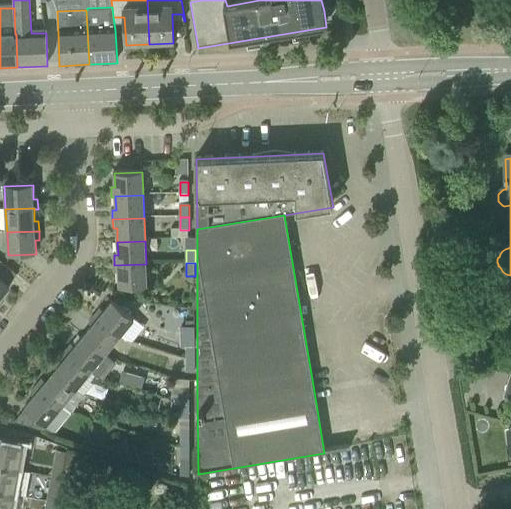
[(147,287),(146,264),(114,265),(115,274),(119,274),(119,288),(147,287)]
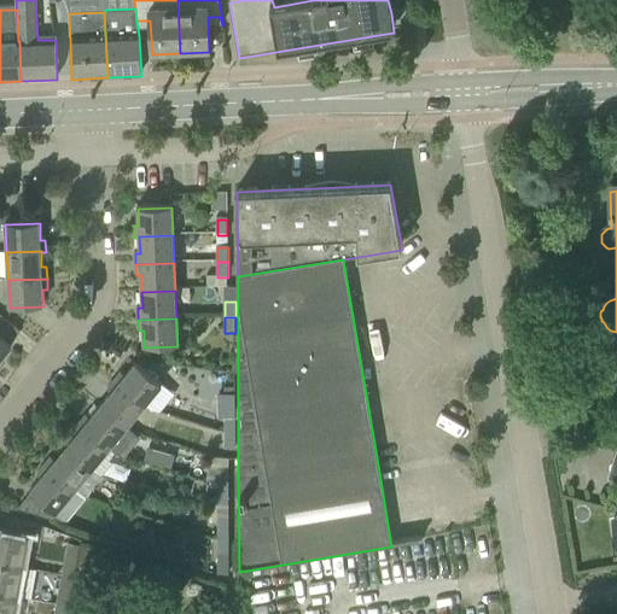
[(12,348),(0,337),(0,369),(5,364),(1,361),(12,348)]
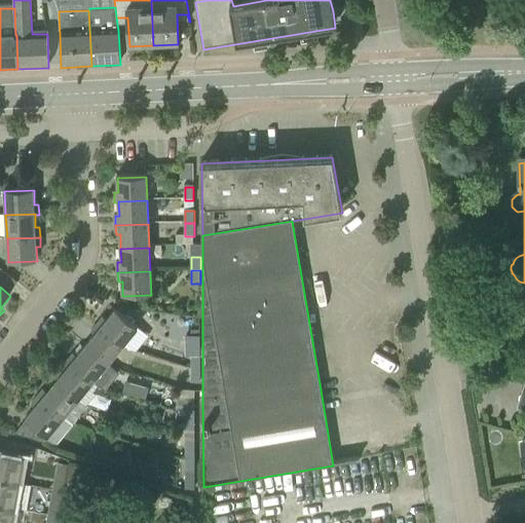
[(139,329),(132,324),(116,310),(107,322),(104,319),(98,326),(123,347),(139,329)]
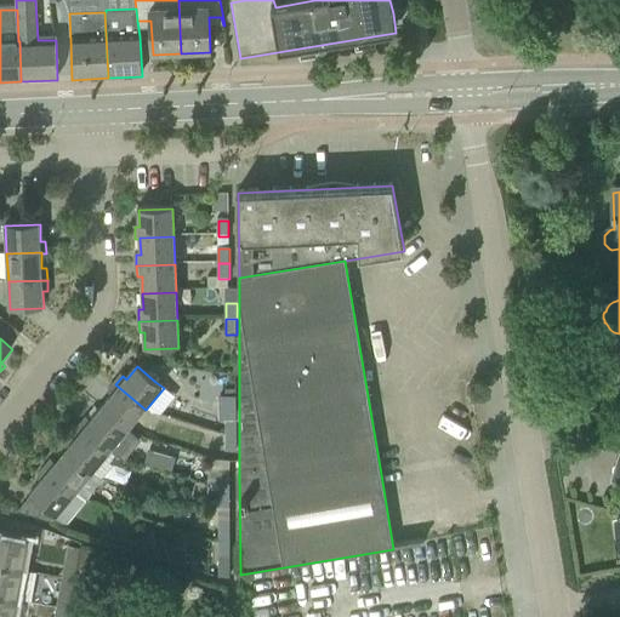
[(146,410),(115,384),(108,394),(112,396),(101,410),(128,432),(146,410)]
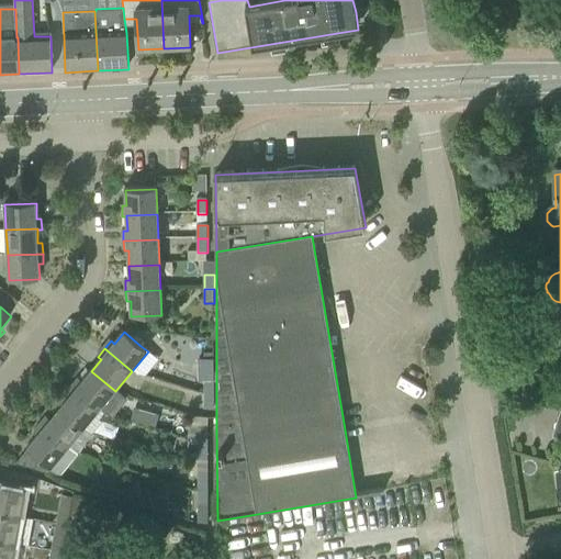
[(214,360),(198,360),(199,383),(204,382),(206,382),(214,382),(214,360)]
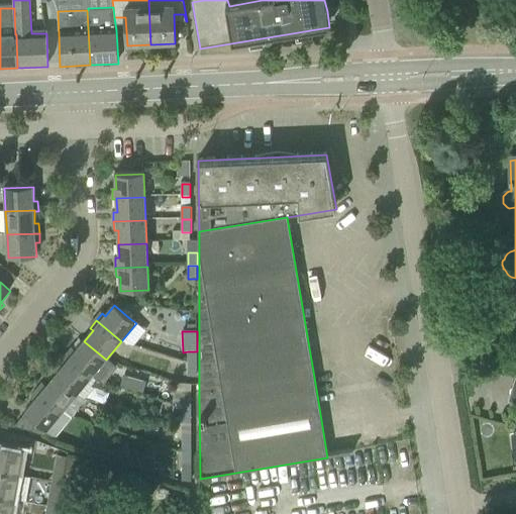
[(106,360),(84,341),(76,351),(73,349),(67,356),(91,377),(106,360)]
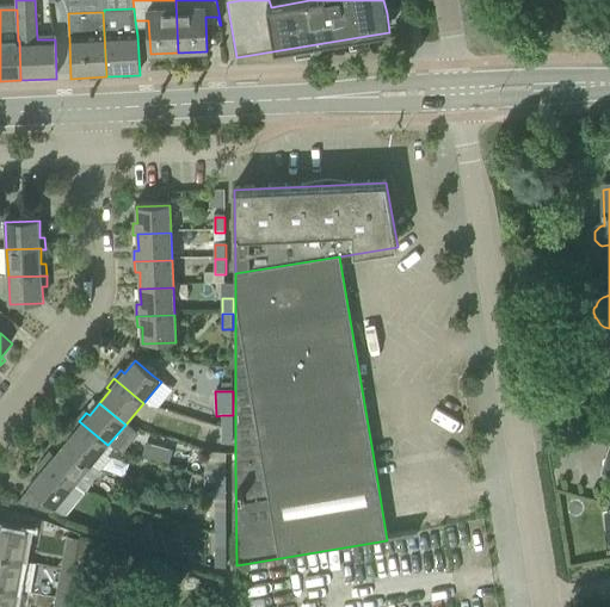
[(225,415),(222,415),(222,429),(235,429),(235,415),(233,415),(225,415)]
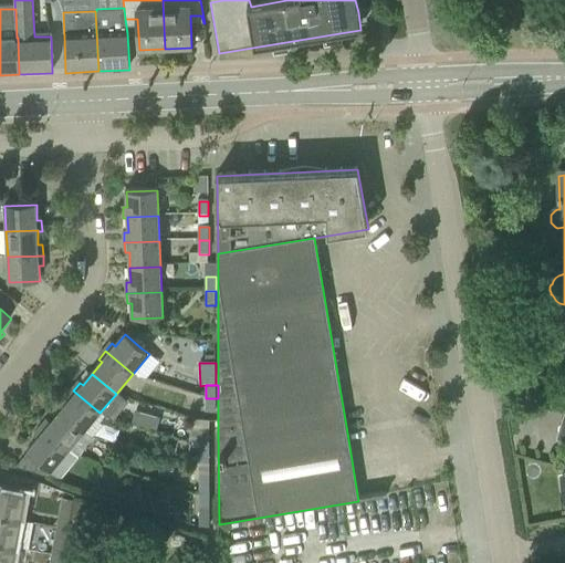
[(70,402),(60,413),(84,433),(100,413),(73,391),(66,398),(70,402)]
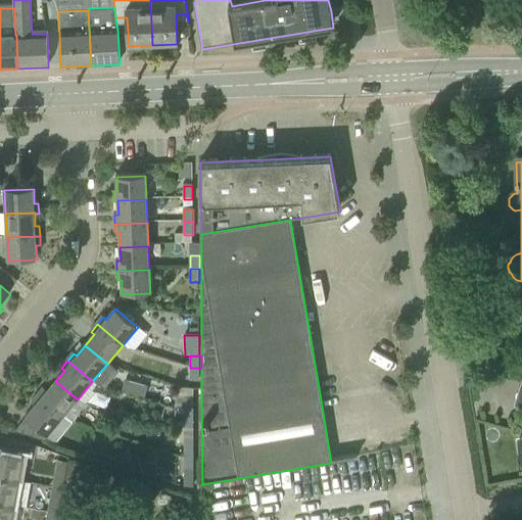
[(201,368),(190,368),(190,380),(201,380),(201,368)]
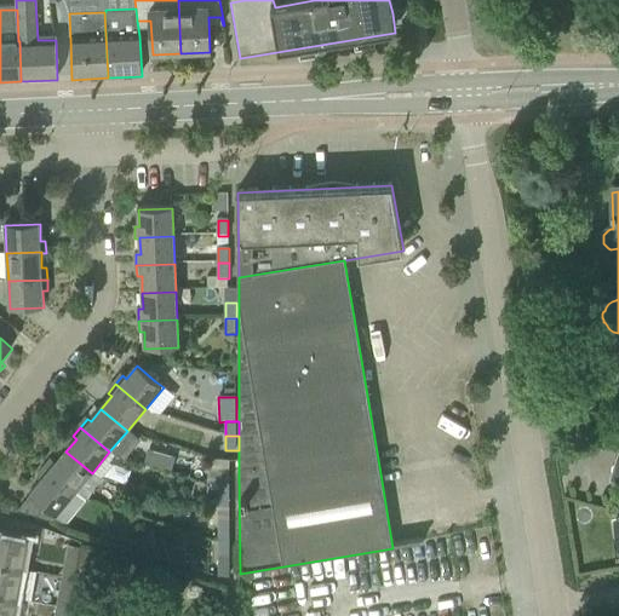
[(92,473),(66,452),(56,464),(52,461),(45,470),(74,495),(92,473)]
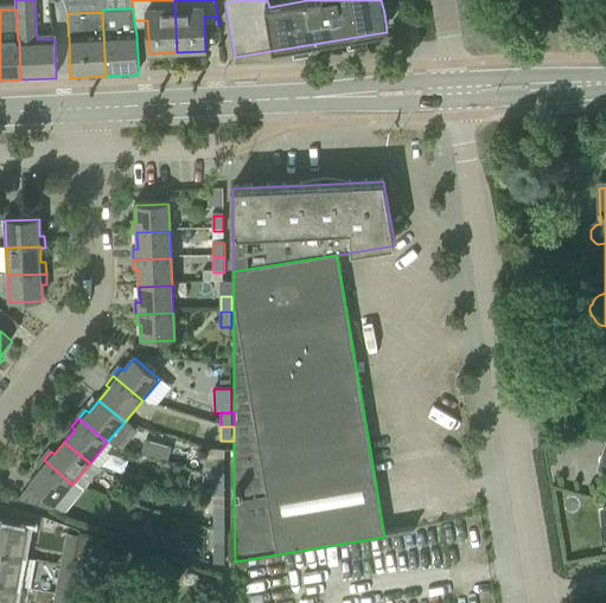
[(72,485),(44,460),(37,468),(40,472),(30,485),(49,499),(56,506),(72,485)]
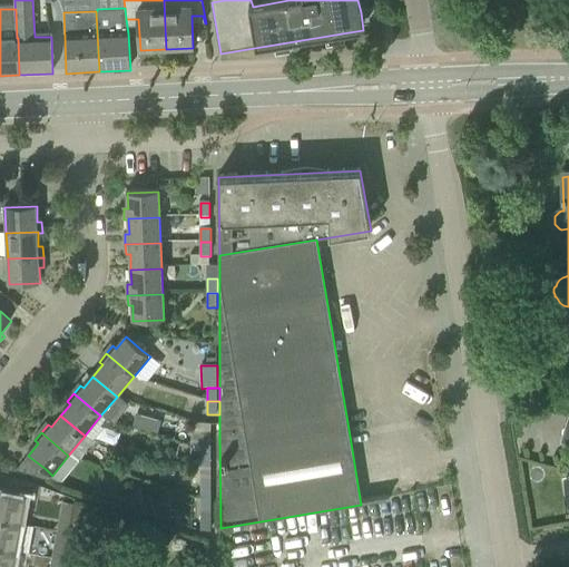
[(211,436),(200,436),(200,449),(211,449),(211,436)]
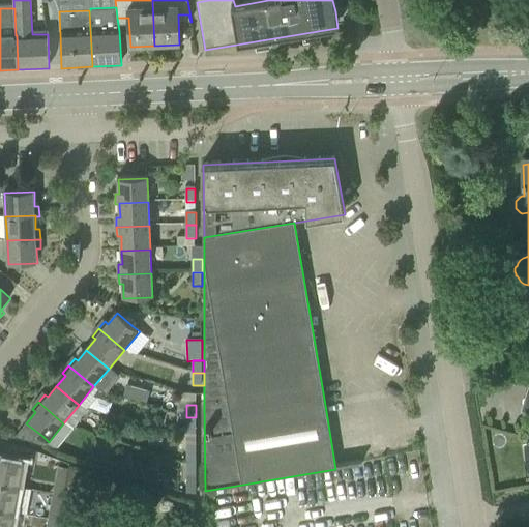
[(196,417),(186,417),(187,431),(196,431),(196,417)]
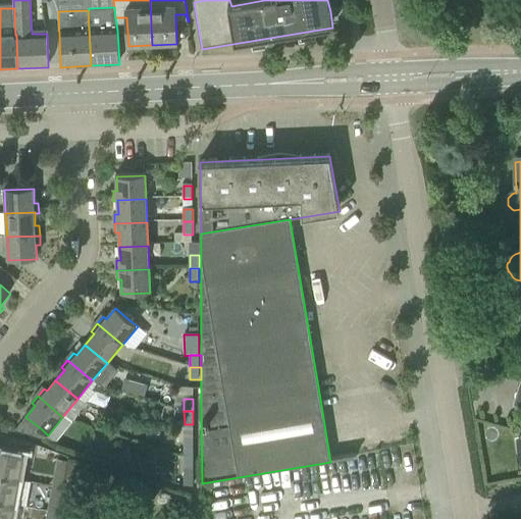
[(185,444),(185,456),(193,456),(193,444),(185,444)]
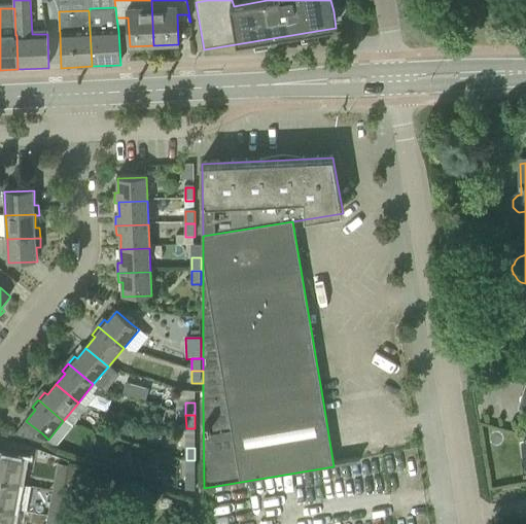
[(25,459),(13,457),(0,454),(0,481),(20,485),(25,459)]
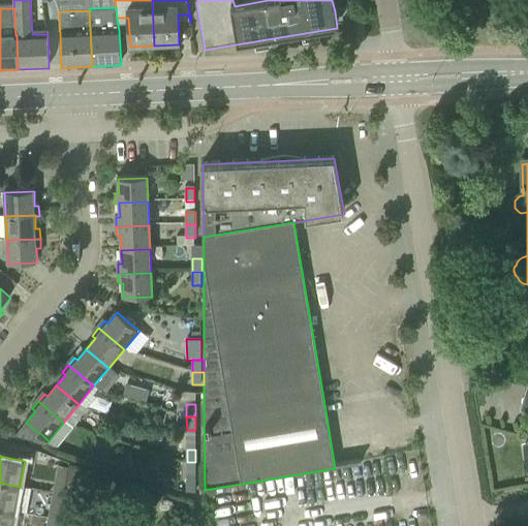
[(195,475),(195,462),(187,462),(187,475),(195,475)]
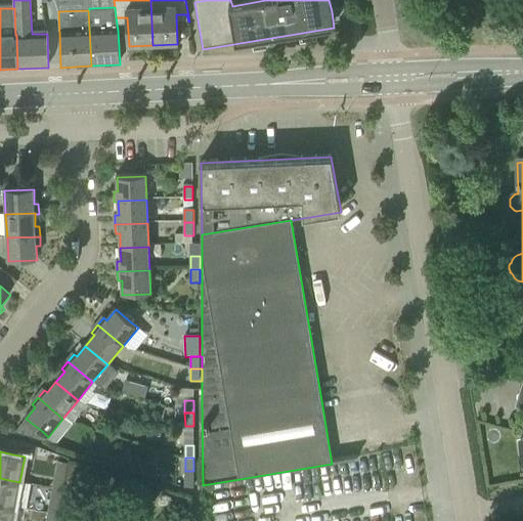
[(63,490),(68,465),(57,463),(53,488),(63,490)]
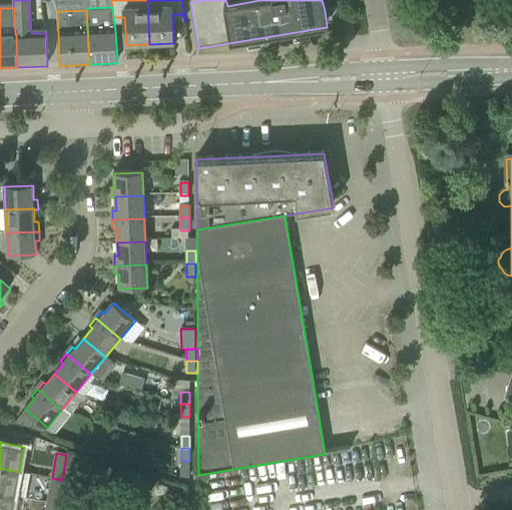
[(190,479),(189,461),(181,461),(181,479),(190,479)]
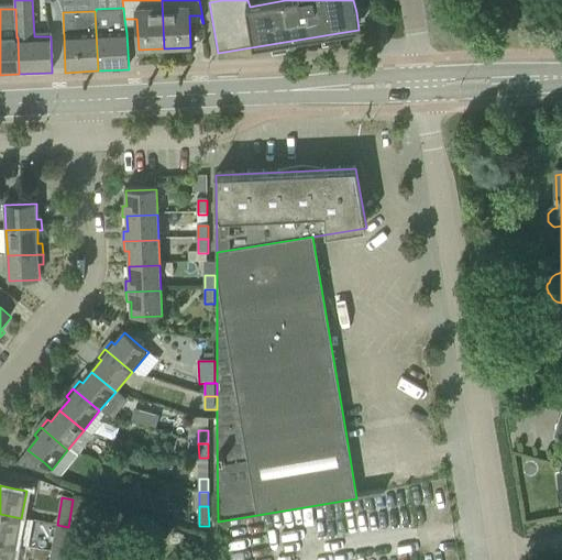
[(0,542),(15,546),(21,518),(0,514),(0,542)]
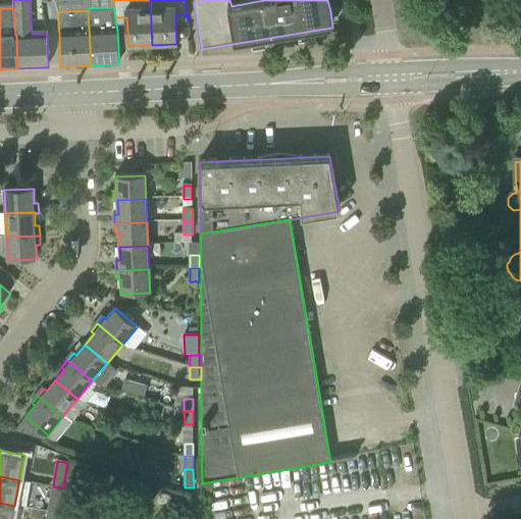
[(58,514),(63,488),(53,486),(48,512),(58,514)]
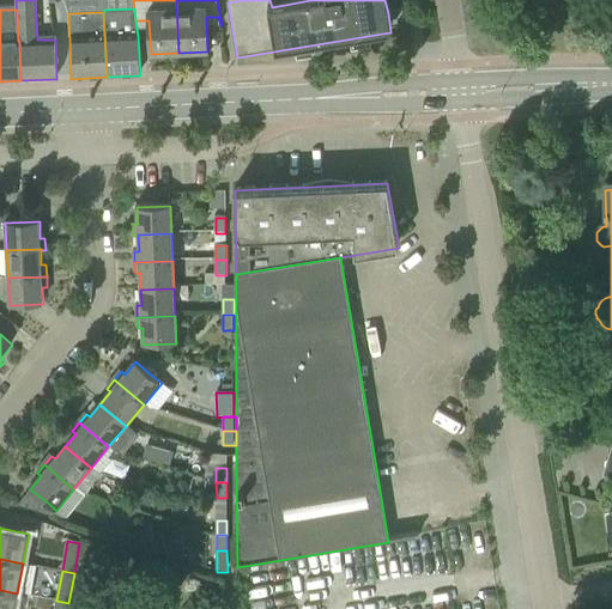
[(14,608),(17,594),(0,590),(0,608),(14,608)]
